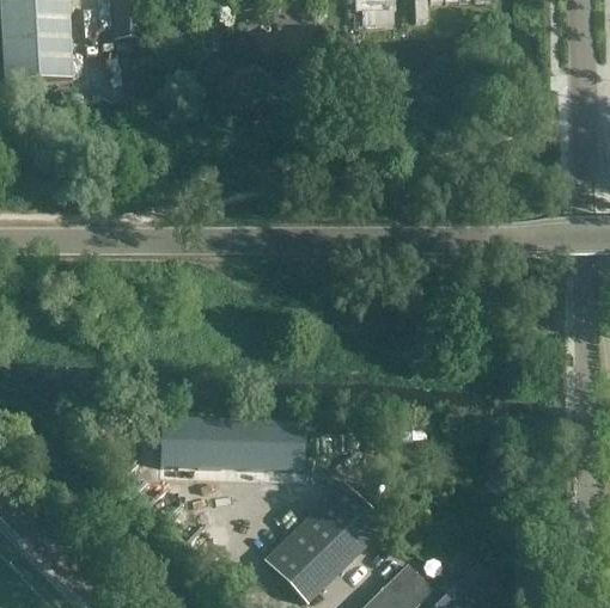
[(73,83),(68,0),(0,0),(5,86),(73,83)]
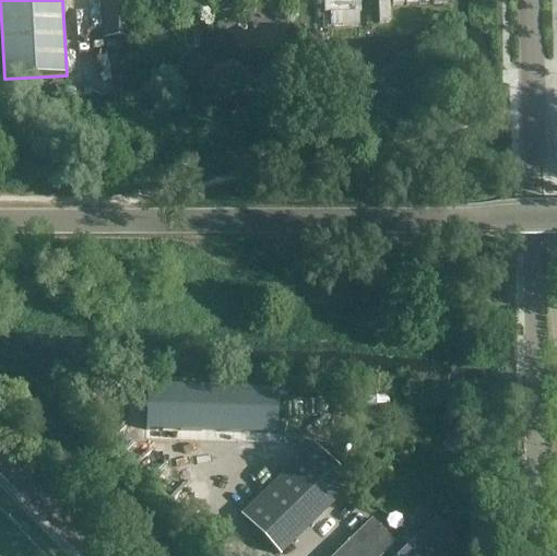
[(105,0),(107,36),(131,35),(130,0),(105,0)]
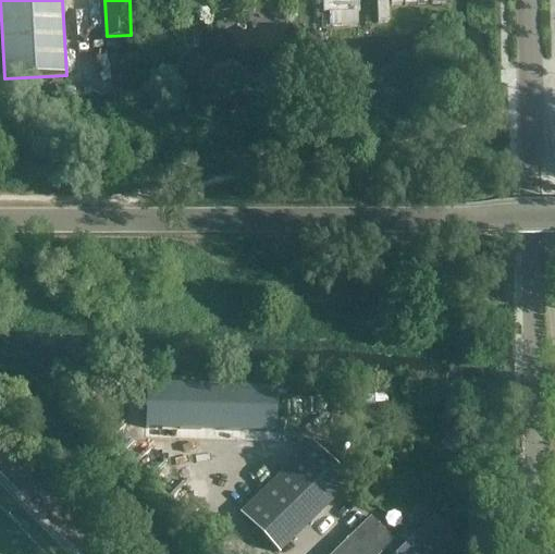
[(361,20),(362,0),(332,0),(331,17),(361,20)]
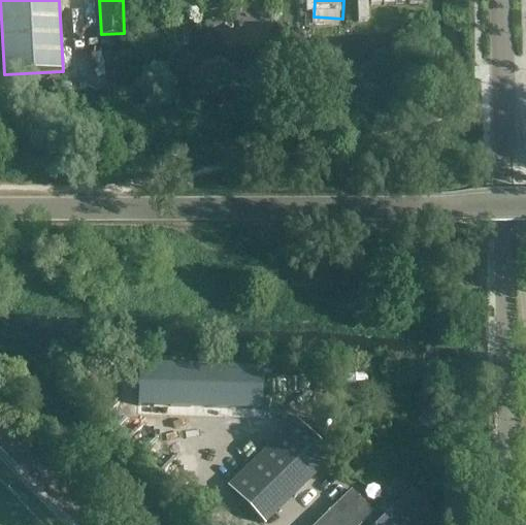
[(140,364),(139,404),(263,407),(264,368),(140,364)]
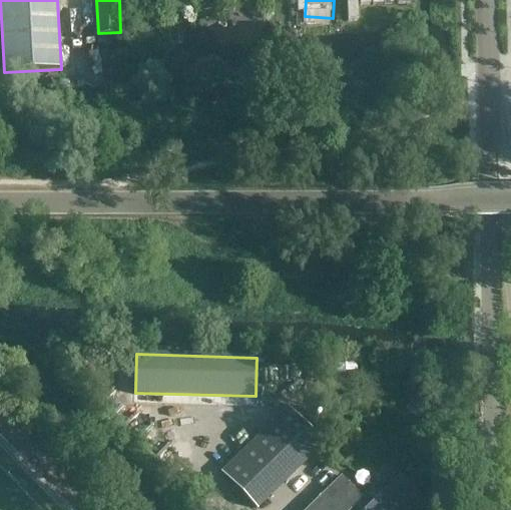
[(258,507),(322,446),(325,443),(308,426),(291,408),(223,472),(241,491),(258,507)]
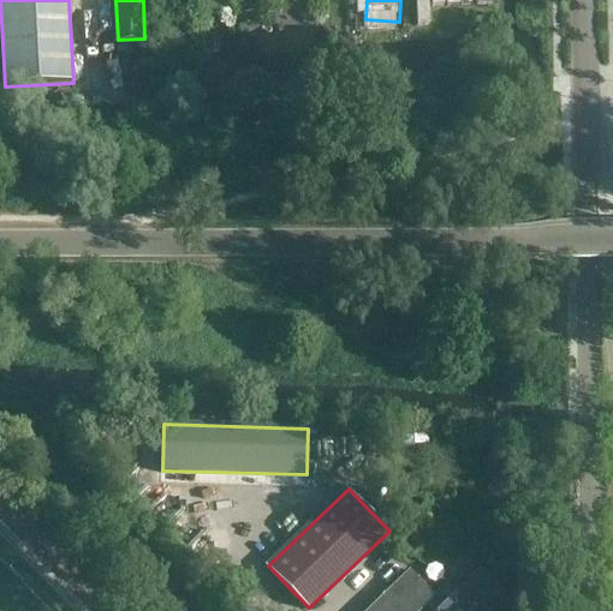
[(420,610),(429,601),(438,610),(484,610),(505,592),(482,569),(446,604),(411,568),(365,610),(420,610)]
